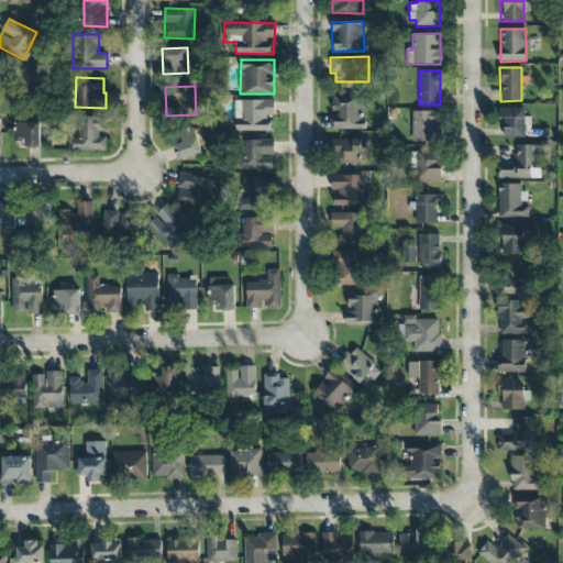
[(330,130),(362,129),(362,96),(331,96),(332,113),(330,113),(330,130)]
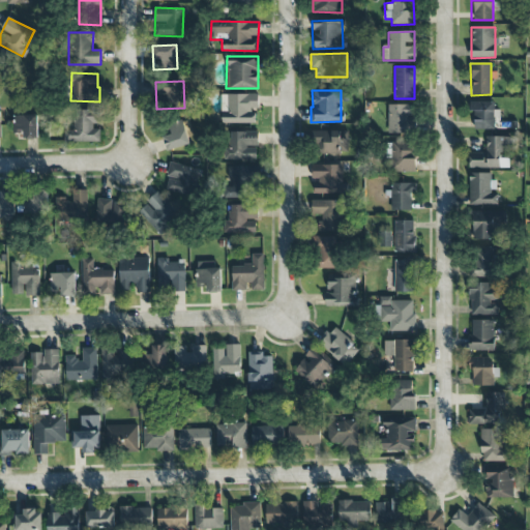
[(259,94),(228,94),(228,111),(222,111),(222,123),(254,123),(254,108),(259,108),(259,94)]
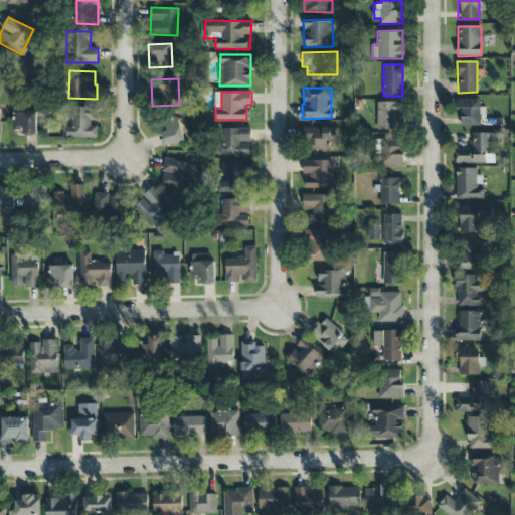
[(480,126),(480,114),(486,114),(485,109),(480,109),(480,99),(459,99),(459,126),(480,126)]
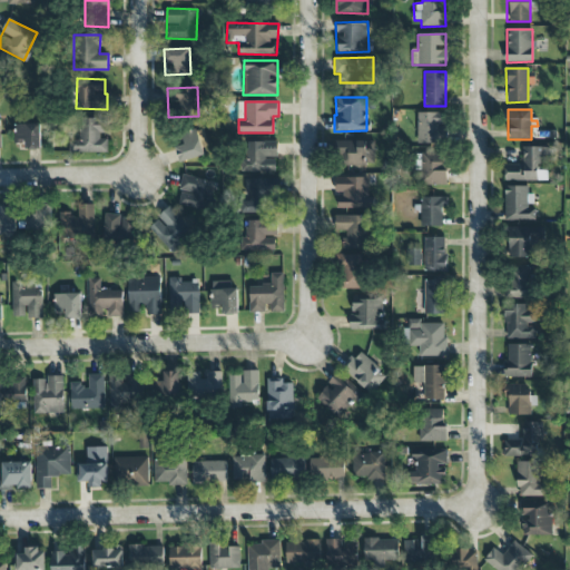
[(416,112),(416,144),(442,143),(442,112),(416,112)]
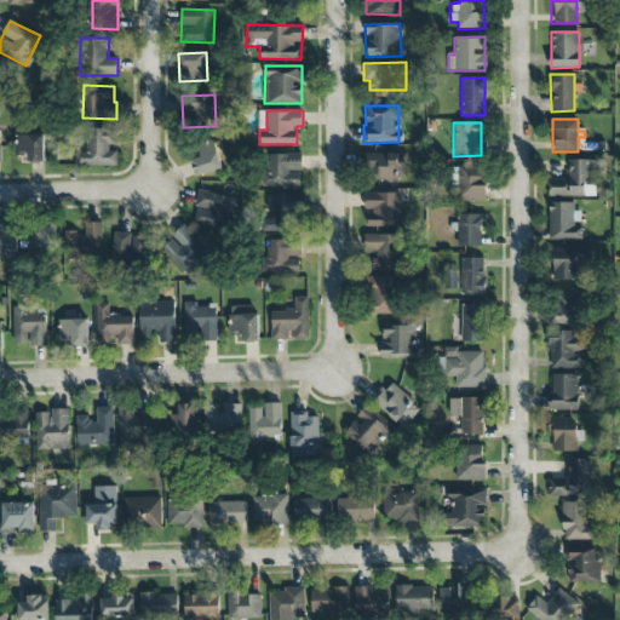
[(118,165),(116,148),(118,148),(116,128),(87,128),(87,151),(75,153),(75,166),(118,165)]
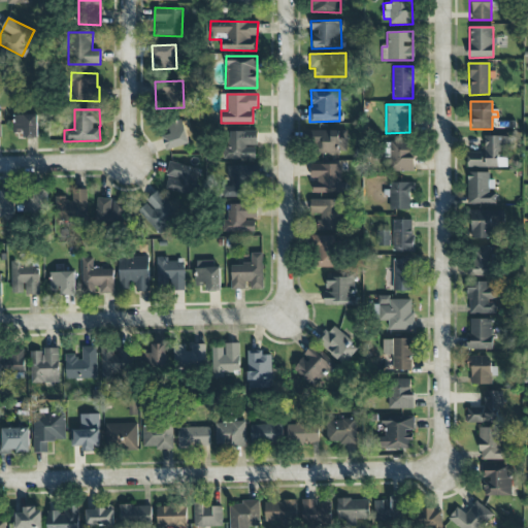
[(37,114),(13,116),(13,133),(24,133),(24,138),(38,137),(37,114)]
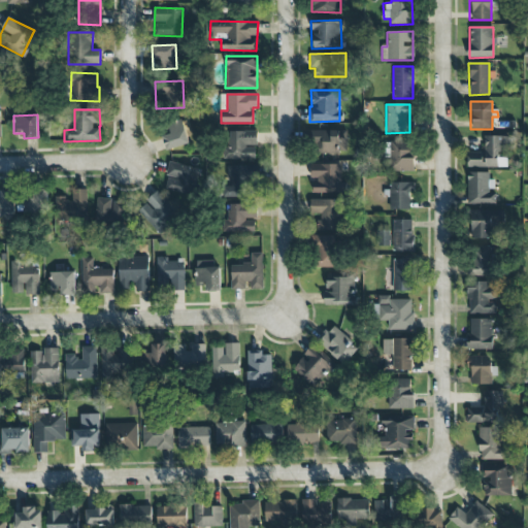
[(168,124),(171,134),(164,136),(166,149),(189,144),(184,120),(168,124)]
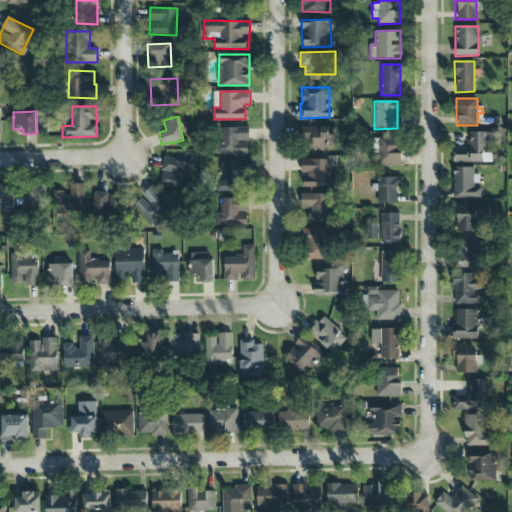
[(336,147),(335,126),(304,127),(304,148),(336,147)]
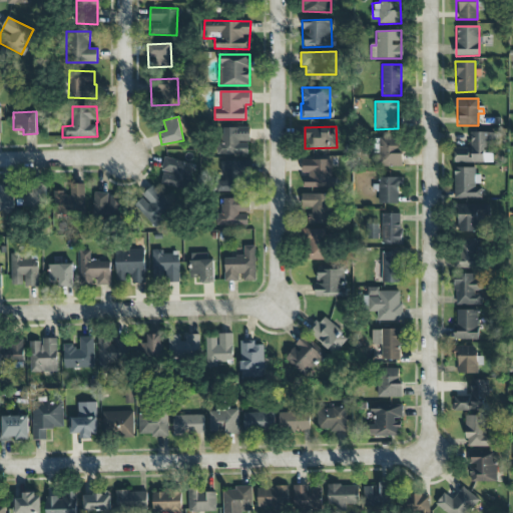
[(248,127),(222,127),(222,144),(215,144),(215,155),(249,154),(248,127)]
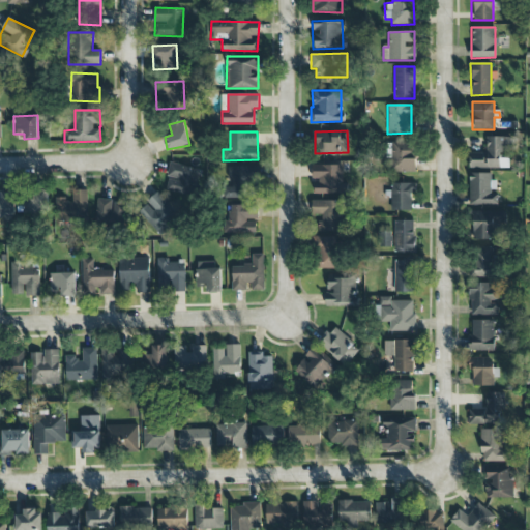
[(469,168),(508,167),(508,157),(502,157),(502,152),(510,151),(510,137),(486,137),(486,153),(469,153),(469,168)]
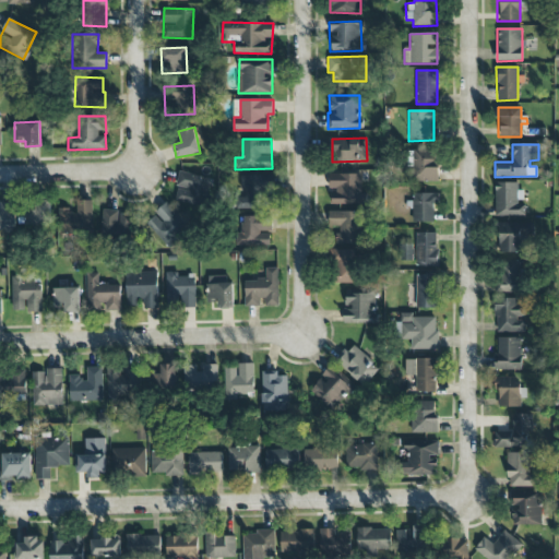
[(412,150),(411,181),(438,181),(439,151),(412,150)]
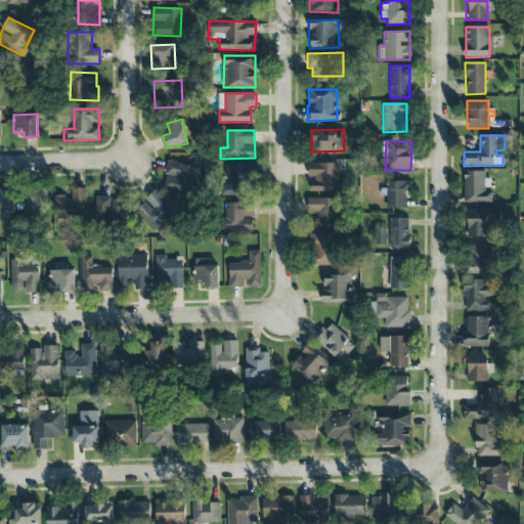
[(163,187),(189,193),(195,167),(169,161),(163,187)]
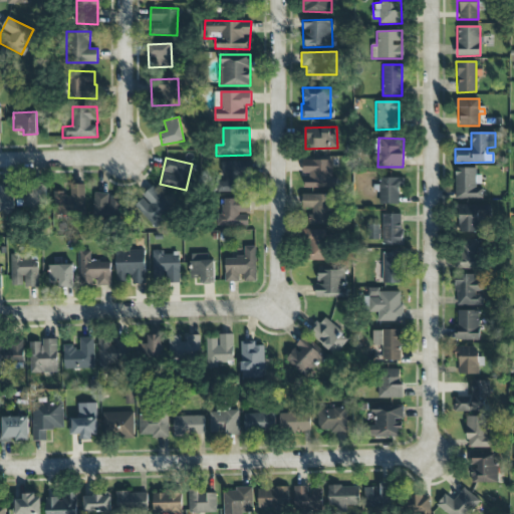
[(332,160),(302,160),(302,175),(305,175),(305,187),(337,188),(337,178),(331,178),(332,160)]
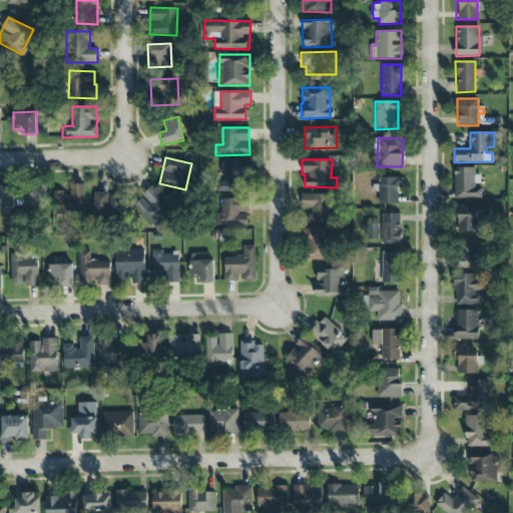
[(216,191),(249,191),(248,160),(221,161),(222,181),(216,181),(216,191)]
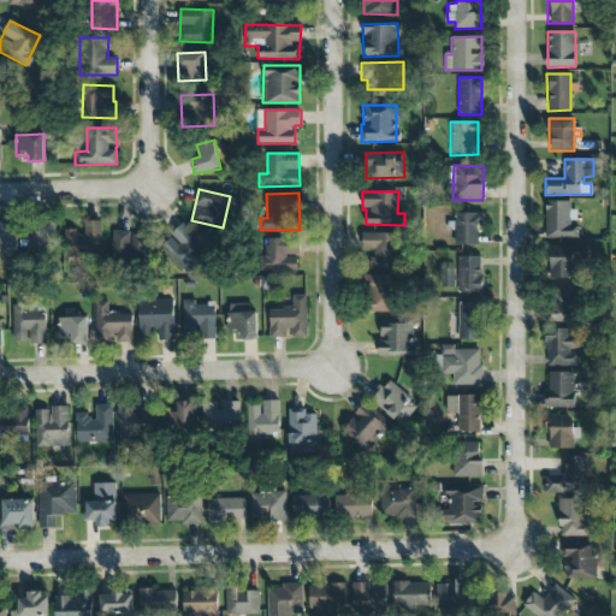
[(546,238),(578,237),(578,223),(574,223),(574,201),(545,201),(546,238)]
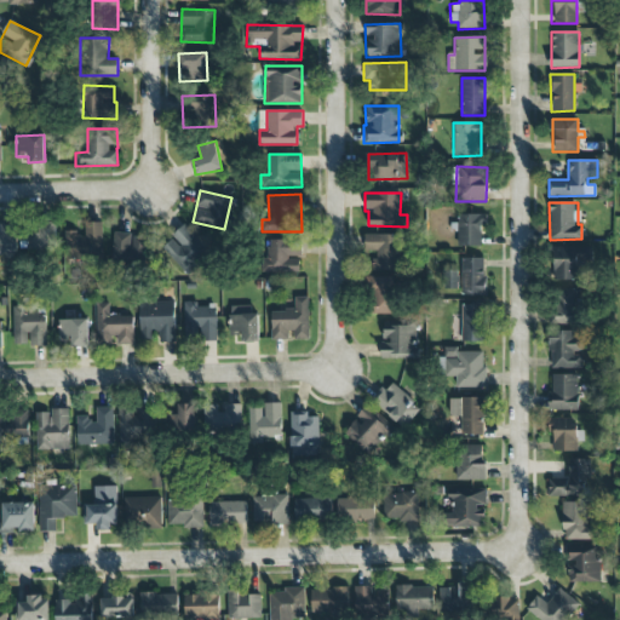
[(458,246),(481,245),(481,229),(486,229),(486,214),(458,214),(458,246)]
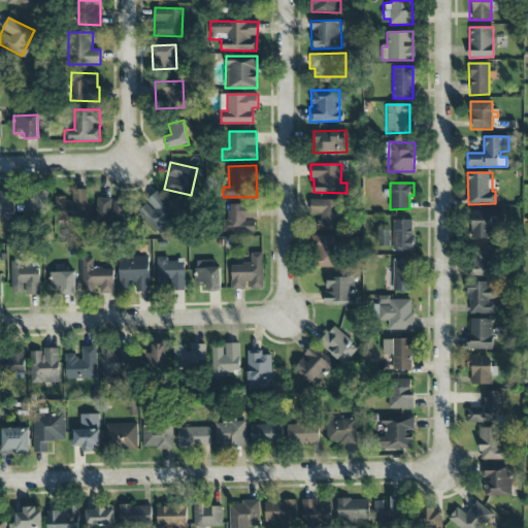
[(24,217),(48,217),(50,189),(34,189),(33,199),(25,198),(24,217)]
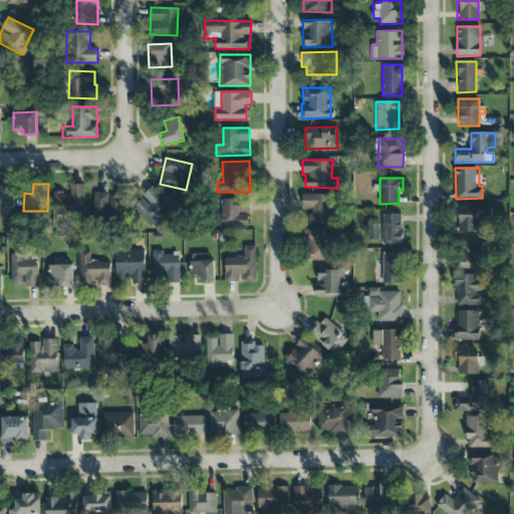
[(84,185),(70,184),(70,193),(54,193),(54,213),(84,214),(84,185)]
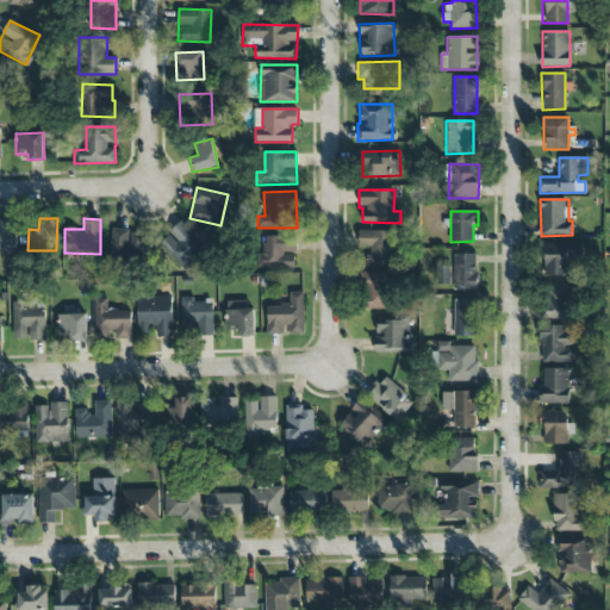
[(0,250),(17,250),(16,221),(0,221),(0,250)]
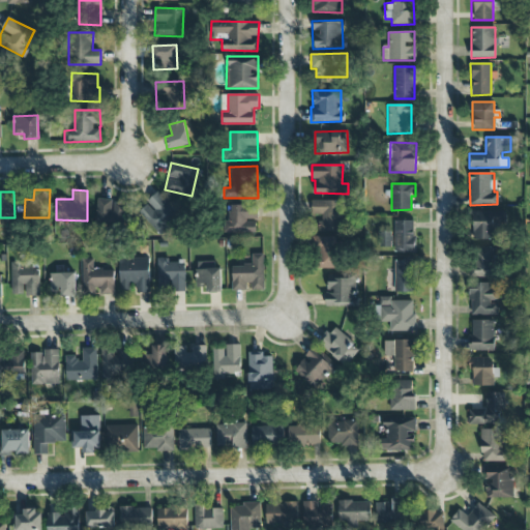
[(160,235),(168,228),(164,224),(176,212),(157,192),(146,201),(147,203),(138,211),(160,235)]
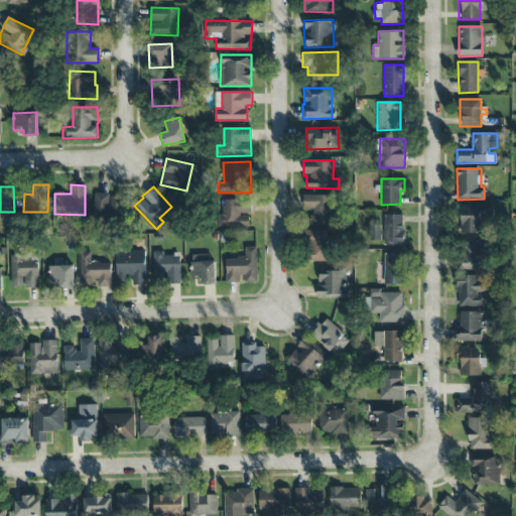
[(109,194),(95,194),(94,217),(120,218),(120,198),(109,198),(109,194)]
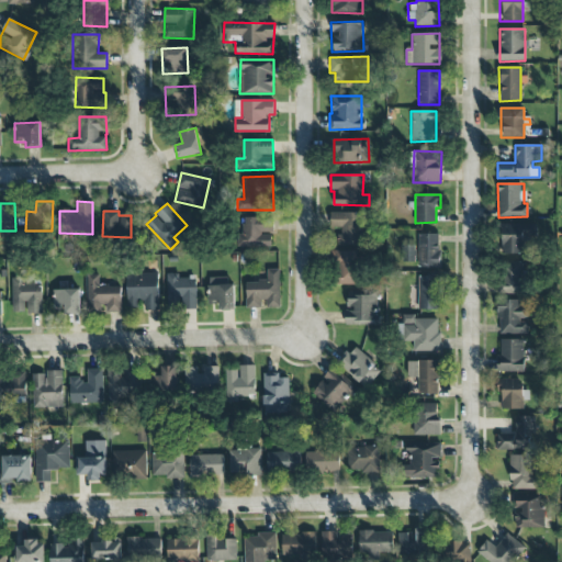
[(363,212),(332,212),(330,227),(338,227),(338,244),(362,245),(363,212)]
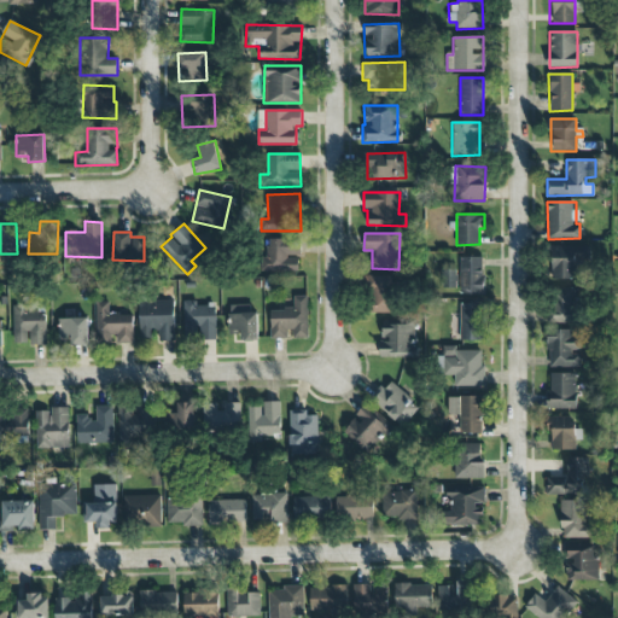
[(268,239),(267,257),(261,257),(261,272),(299,272),(299,239),(268,239)]
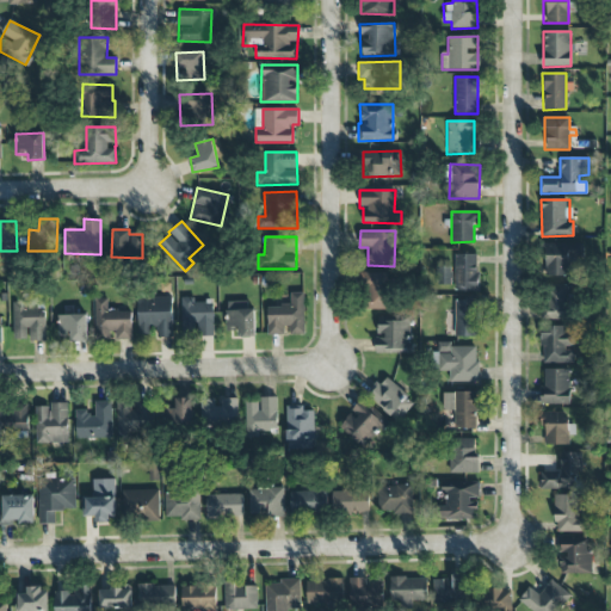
[(544,276),(573,277),(574,244),(545,244),(544,276)]
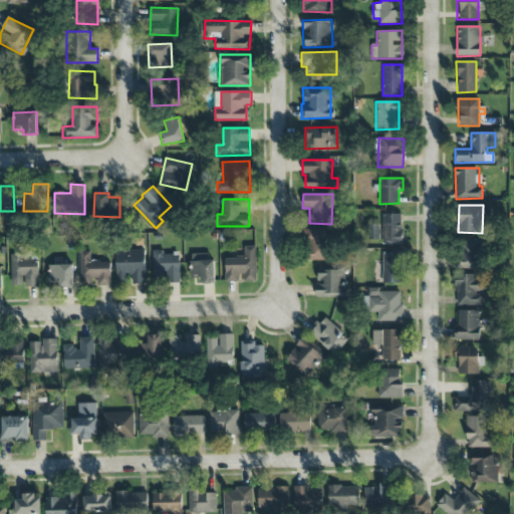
[(402,214),(382,214),(382,245),(402,245),(402,214)]
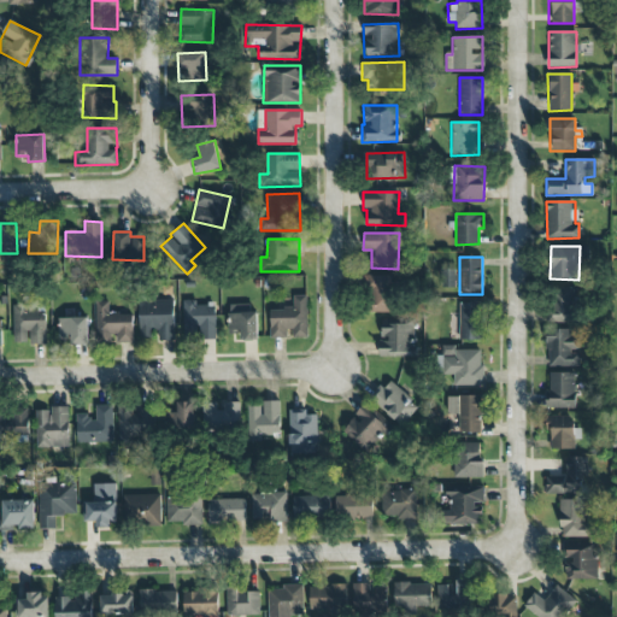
[(392,312),(393,275),(368,275),(366,312),(392,312)]
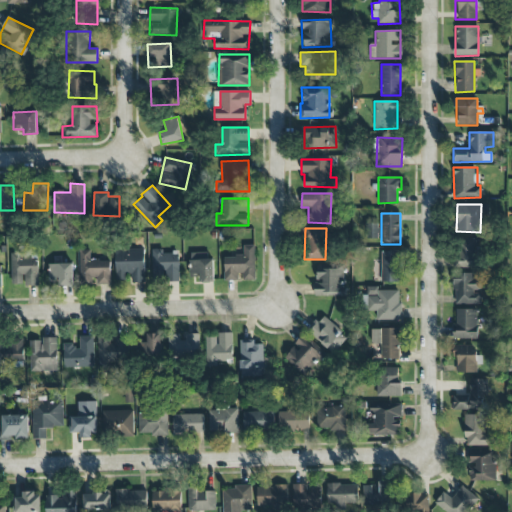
[(457,240),(458,268),(479,267),(478,239),(457,240)]
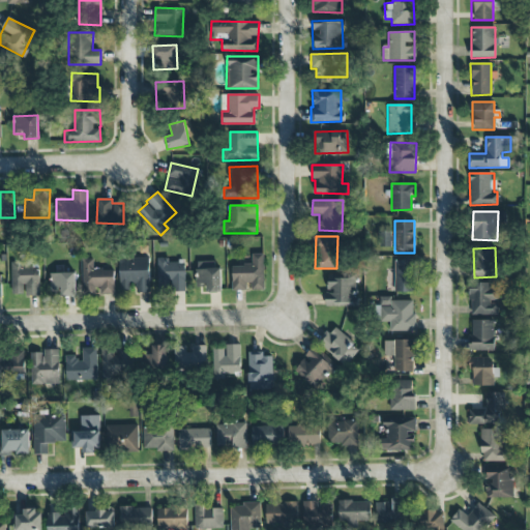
[(231,265),(232,291),(248,290),(264,290),(263,254),(252,254),(252,264),(231,265)]
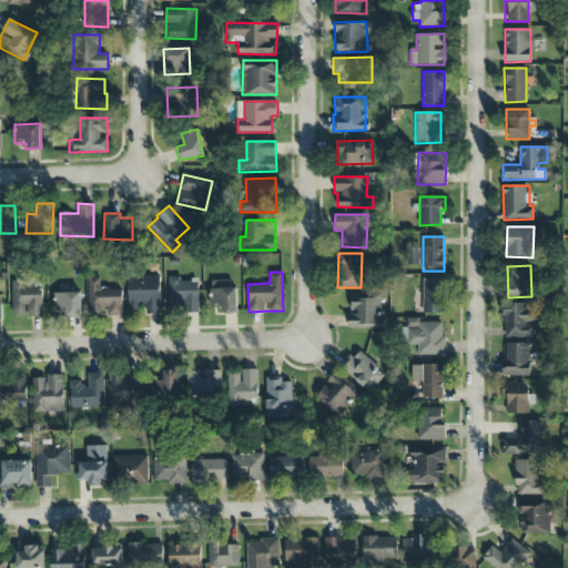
[(160,275),(128,276),(129,311),(140,311),(140,303),(145,303),(145,313),(161,313),(160,275)]
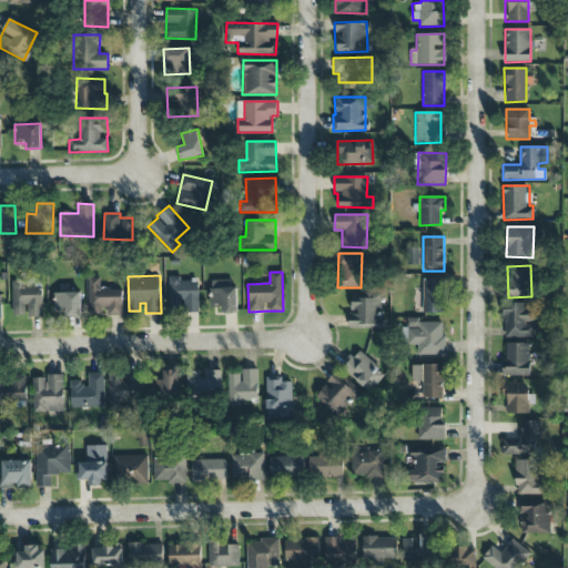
[(87,277),(88,312),(107,312),(107,315),(122,315),(121,288),(100,288),(100,277),(87,277)]
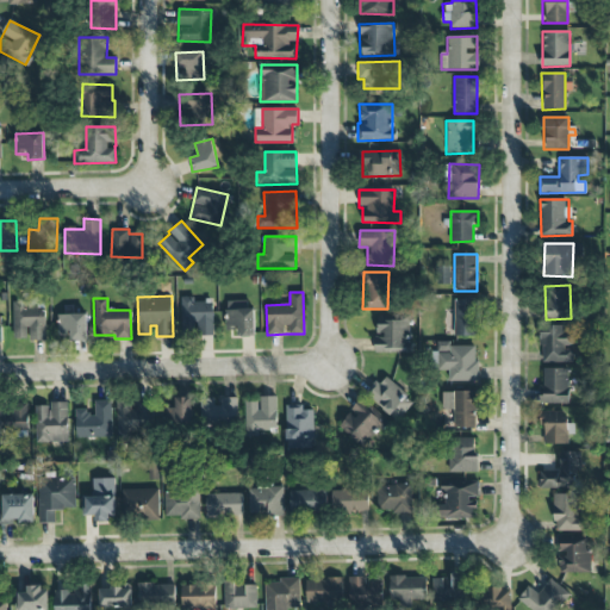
[(181,300),(182,335),(213,335),(212,299),(181,300)]
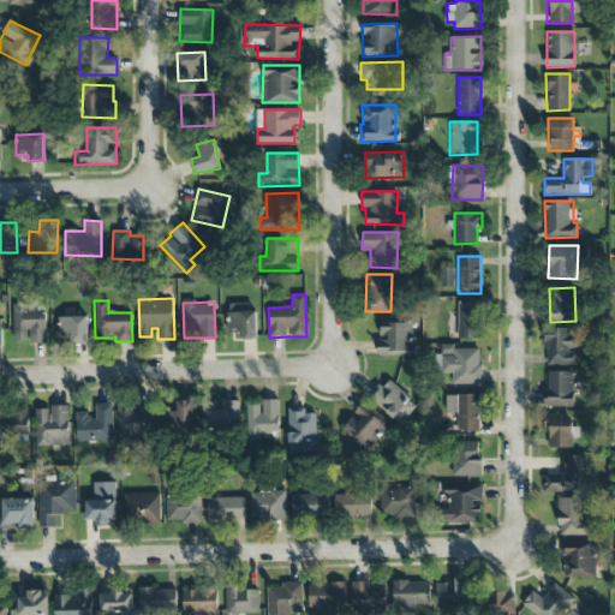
[(458,339),(479,339),(481,302),(458,302),(458,339)]
